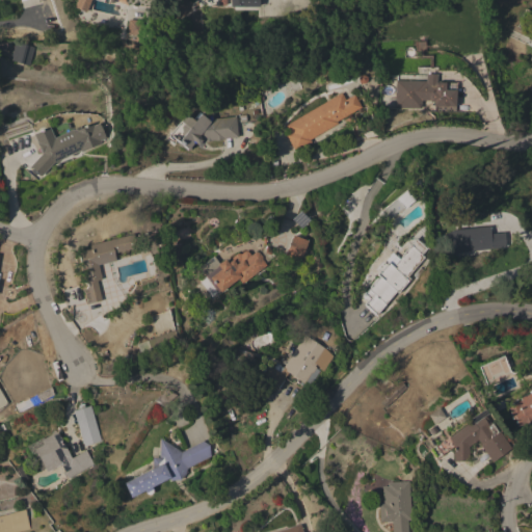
[(89,0),(84,12),(73,6),(75,0),(89,0)]
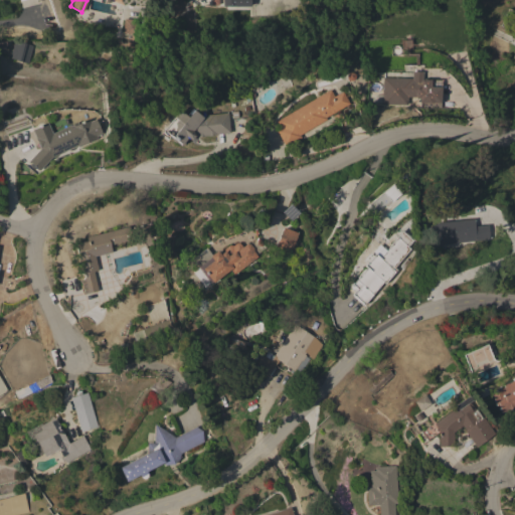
[(507,9),(514,12),(514,20),(510,31),(499,26),(507,9)]
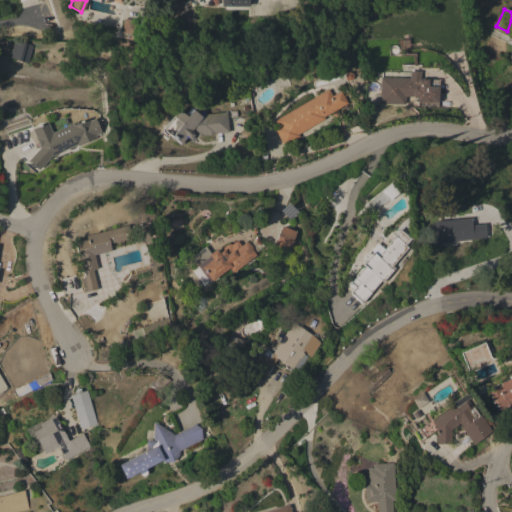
[(122,18),(136,19),(135,34),(121,33),(122,18)]
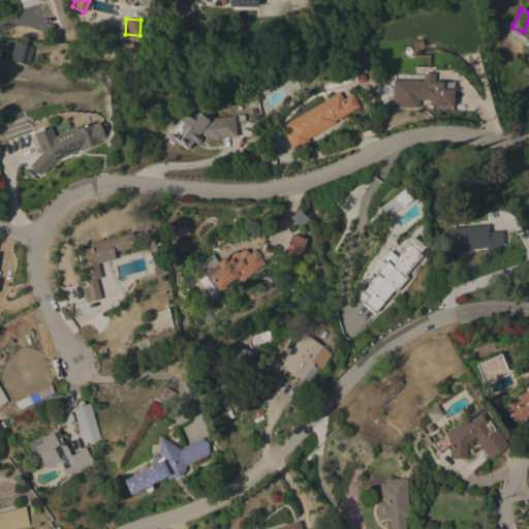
[(34,47),(28,65),(8,60),(14,41),(34,47)]
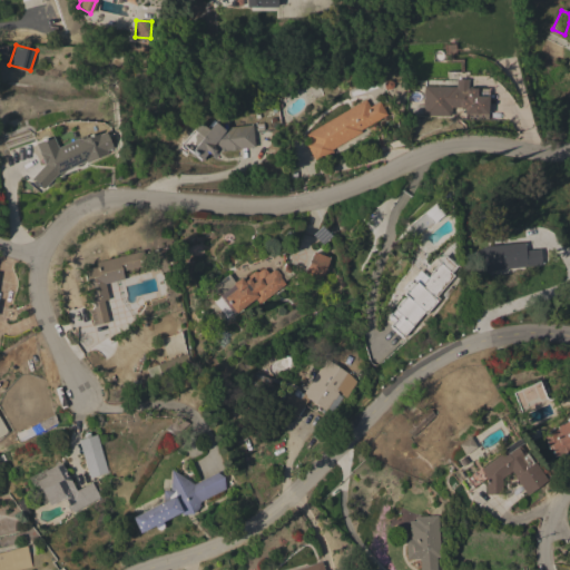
[(454,86),(454,79),(467,79),(467,88),(475,88),(485,89),(485,96),(488,96),(487,114),(463,114),(463,108),(460,108),(460,107),(451,107),(451,116),(422,115),(422,86),(424,86),(454,86)]
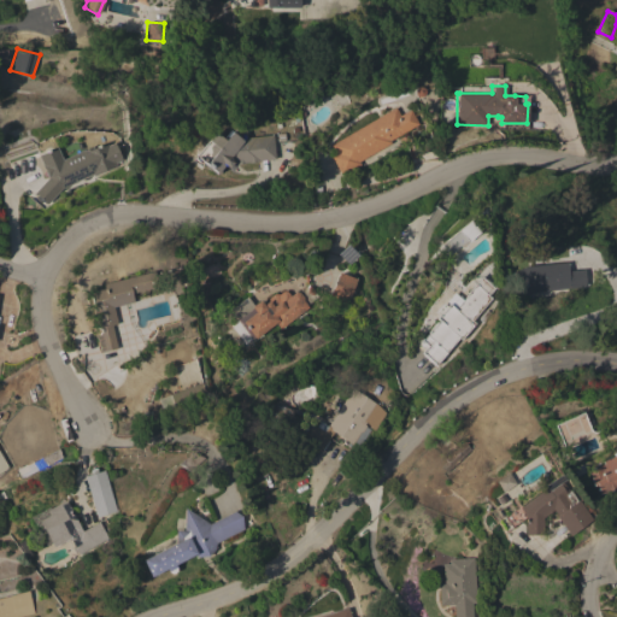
[(358,162),(360,165),(341,176),(330,157),(335,153),(330,145),(395,107),(400,115),(410,110),(418,124),(389,141),(391,144),(358,162)]
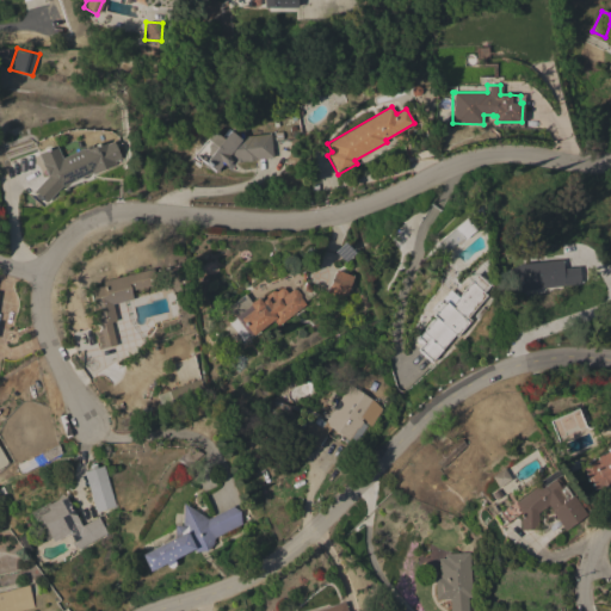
[(273,158),(254,160),(247,161),(247,160),(242,161),(234,162),(230,162),(228,166),(222,165),(217,172),(216,172),(215,173),(209,168),(207,168),(204,166),(204,165),(202,162),(202,161),(193,155),(207,140),(205,139),(211,130),(220,137),(227,129),(229,131),(229,130),(234,134),(233,129),(244,128),(245,136),(270,134),(273,158)]
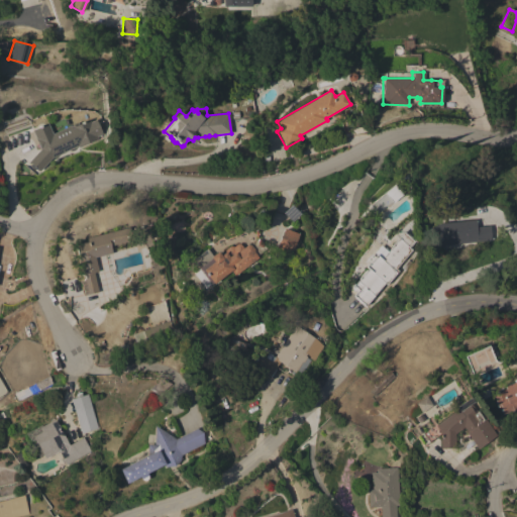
[(53,134),(74,123),(75,126),(89,119),(90,122),(95,119),(102,133),(97,136),(98,137),(79,147),(78,145),(53,159),(40,172),(28,162),(40,148),(31,130),(46,123),(53,134)]
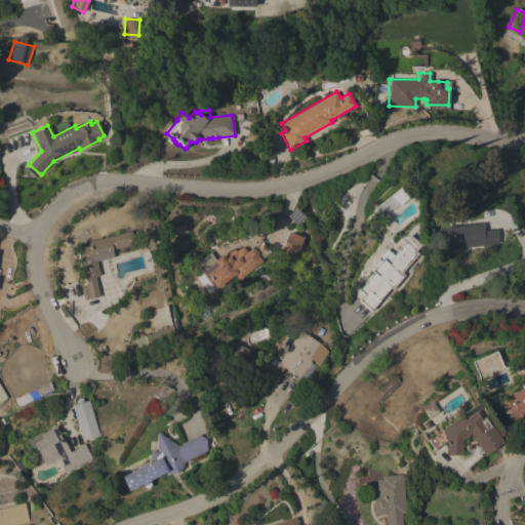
[(406,198),(399,189),(376,206),(384,215),(406,198)]
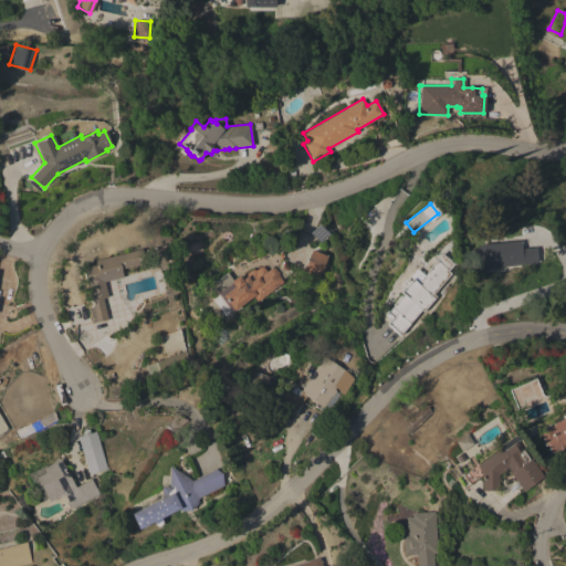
[(490,268),(481,271),(478,262),(475,263),(470,250),(484,243),(520,241),(521,249),(536,247),(537,263),(490,268)]
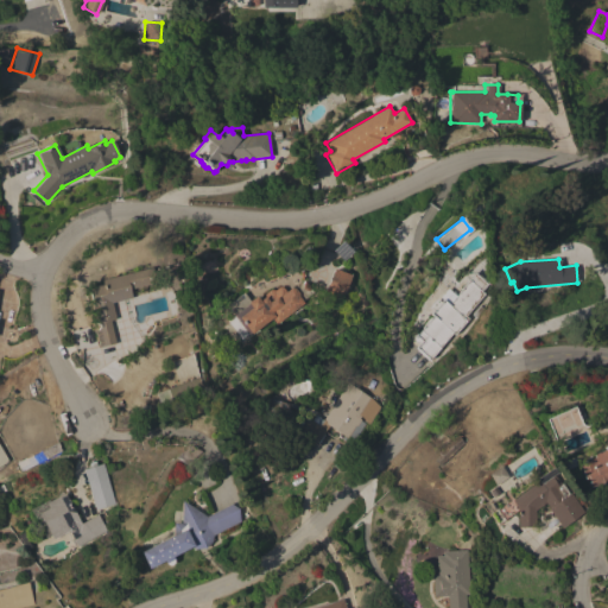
[(152,267),(156,283),(130,290),(132,298),(112,303),(115,318),(109,321),(115,343),(99,348),(94,329),(96,329),(90,303),(92,303),(88,286),(102,283),(101,279),(152,267)]
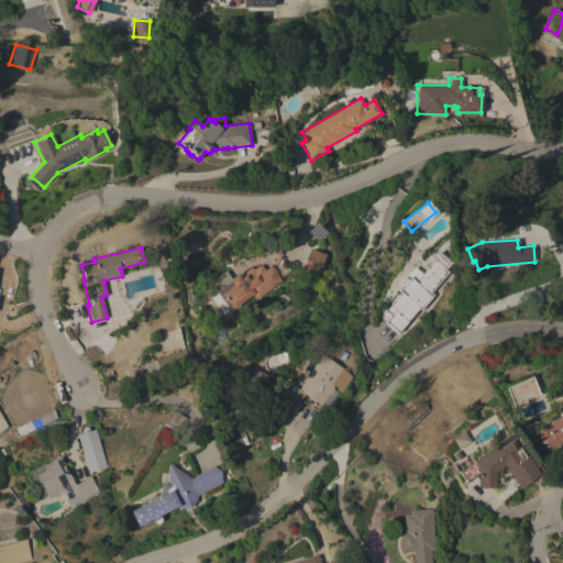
[(322,262),(326,263),(322,273),(319,272),(316,279),(299,273),(309,247),(326,254),(322,262)]
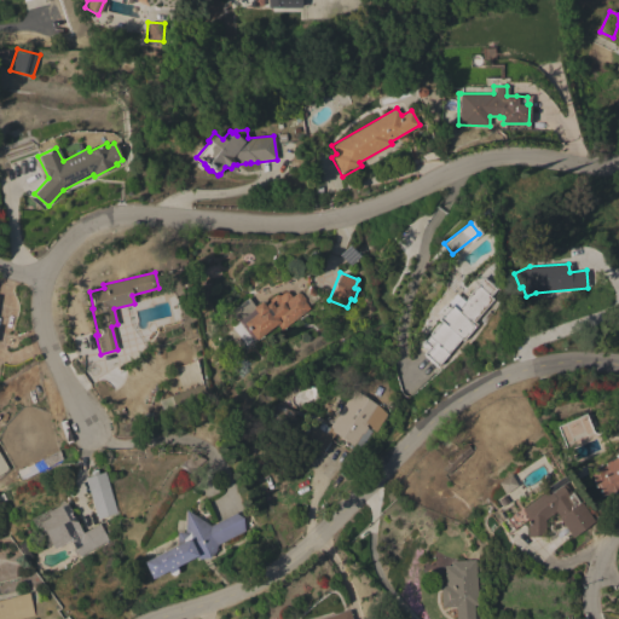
[(473,322),(476,324),(462,341),(461,339),(438,365),(437,365),(435,366),(423,357),(424,356),(422,353),(426,350),(421,346),(422,343),(420,342),(423,339),(424,340),(429,334),(428,333),(437,322),(438,323),(439,322),(437,319),(439,316),(435,312),(443,304),(446,307),(449,304),(455,310),(469,294),(468,293),(475,284),(492,299),(473,322)]
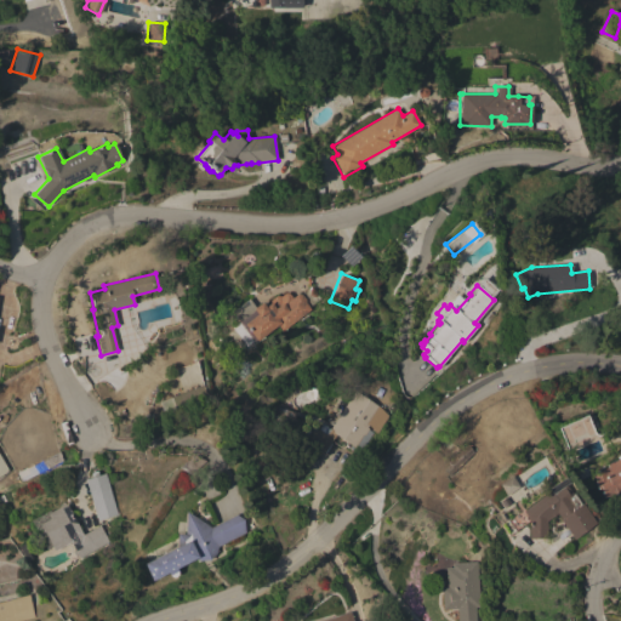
[(311,309),(283,331),(278,324),(257,341),(256,340),(254,341),(239,322),(254,309),(252,308),(261,301),(265,305),(277,295),(280,296),(285,292),(288,292),(292,297),(296,294),(301,294),(305,298),(305,302),(311,309)]
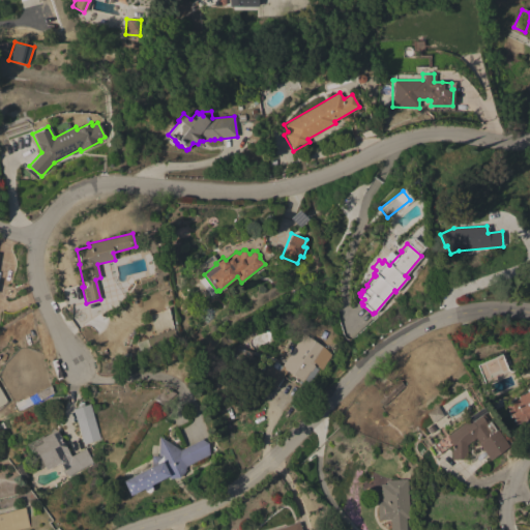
[(139,354),(135,343),(171,329),(175,341),(150,350),(139,354)]
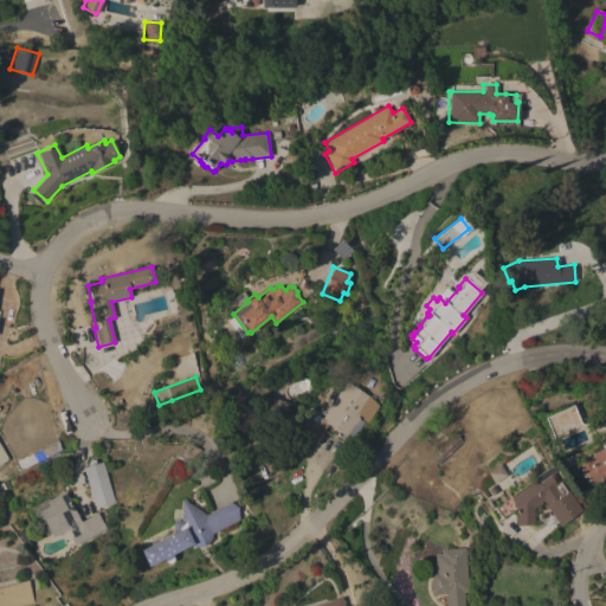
[(315,444),(297,432),(305,419),(308,420),(309,418),(318,424),(346,381),(371,397),(379,405),(368,423),(365,419),(360,416),(358,417),(365,421),(355,436),(348,432),(346,436),(328,424),(315,444)]
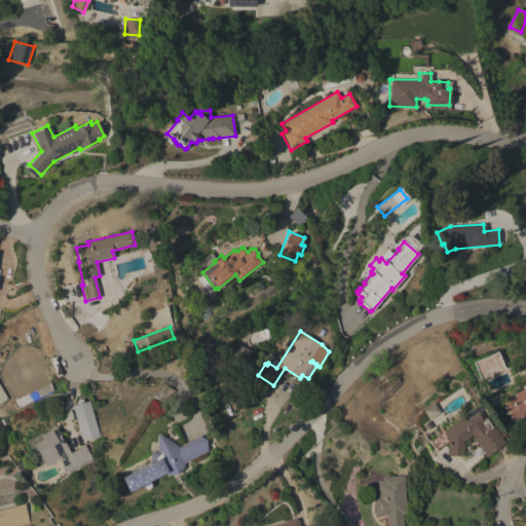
[(522,386),(524,384),(525,384),(525,412),(525,413),(525,414),(525,416),(511,422),(508,415),(505,415),(500,402),(509,399),(508,398),(513,396),(512,393),(522,389),(522,386)]
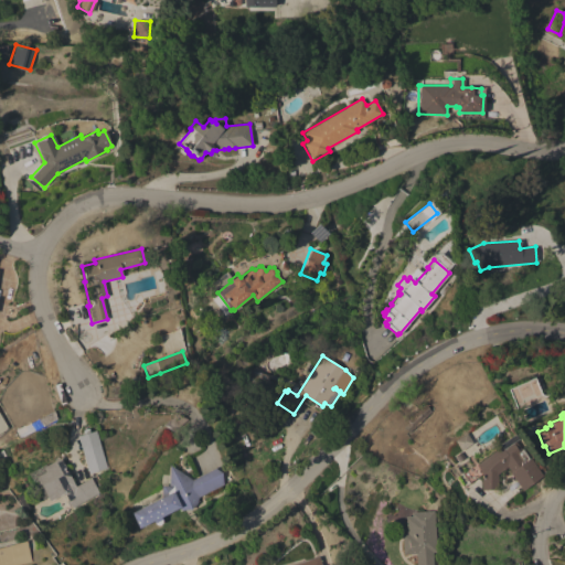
[(107,468),(88,473),(77,436),(95,430),(107,468)]
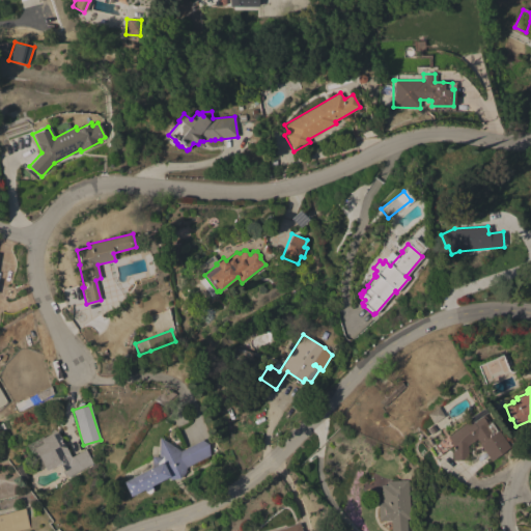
[(436,407),(443,416),(431,424),(424,414),(436,407)]
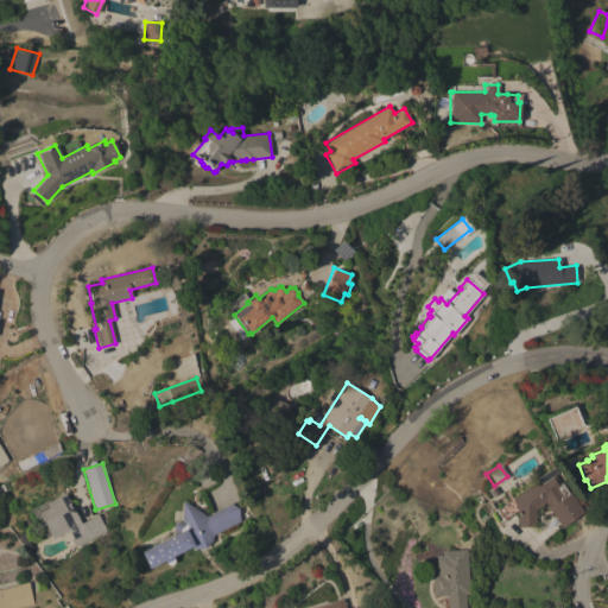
[(538,480),(540,485),(553,474),(561,485),(562,483),(583,512),(562,529),(548,508),(549,507),(545,502),(534,510),(534,527),(518,527),(518,511),(512,504),(513,504),(511,500),(538,480)]
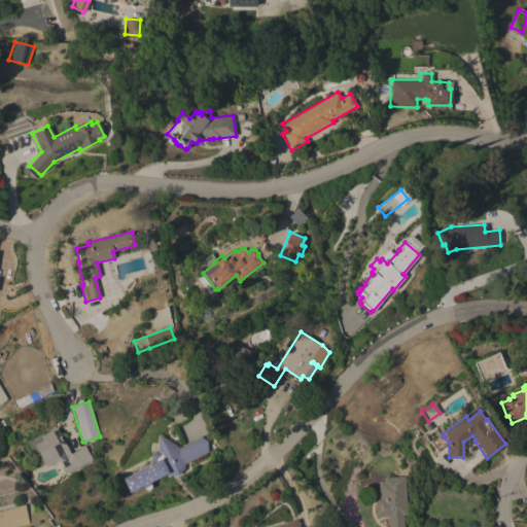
[(70,454),(84,446),(94,462),(79,469),(80,470),(69,477),(60,460),(46,467),(33,445),(42,440),(40,435),(56,427),(70,454)]
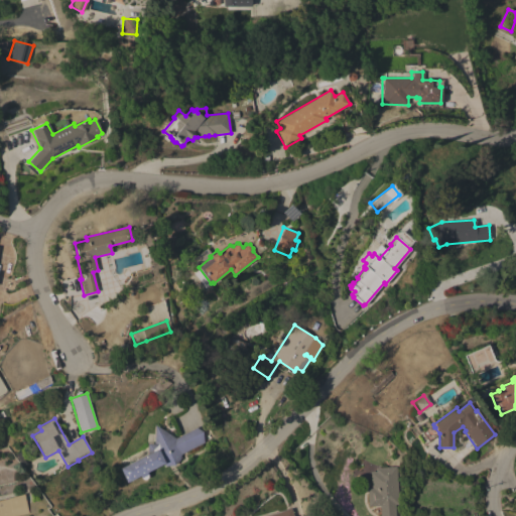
[(426,440),(420,431),(430,424),(437,433),(426,440)]
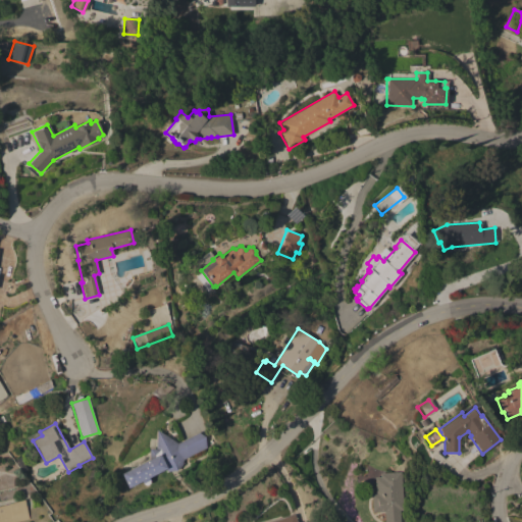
[(142,480),(128,488),(121,474),(149,459),(149,450),(156,450),(157,430),(177,444),(199,432),(205,436),(206,446),(207,448),(183,460),(183,465),(177,470),(169,471),(166,469),(149,478),(150,480),(150,482),(149,484),(148,485),(146,485),(144,484),(143,483),(142,480)]
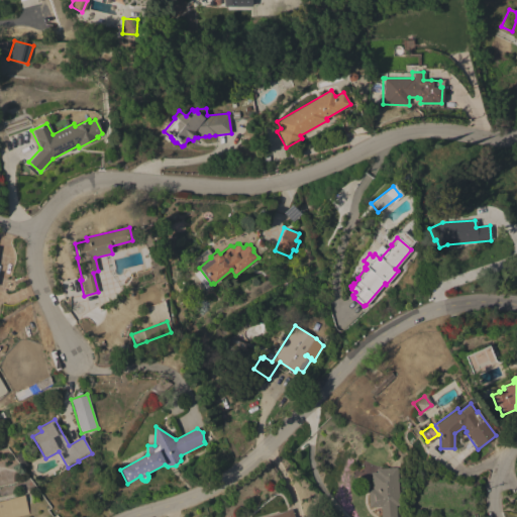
[(367,489),(372,488),(371,473),(376,473),(376,470),(396,468),(399,504),(395,504),(395,516),(380,516),(380,507),(369,507),(367,489)]
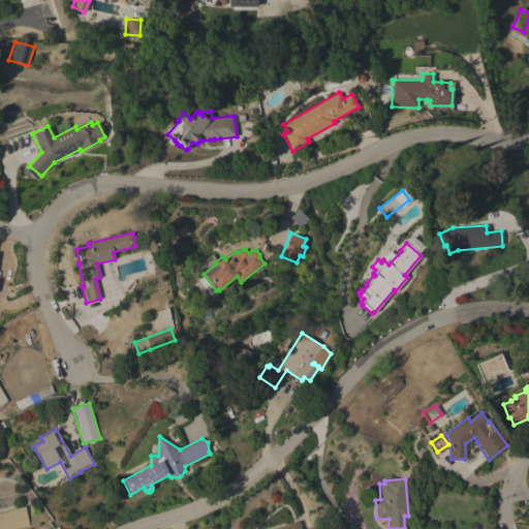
[(0,528),(16,528),(28,526),(23,506),(0,512),(0,528)]
